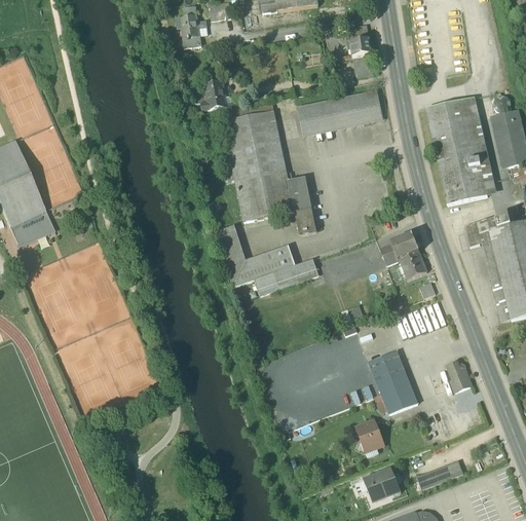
[(223,0),(210,2),(212,17),(232,14),(230,0),(223,0)]
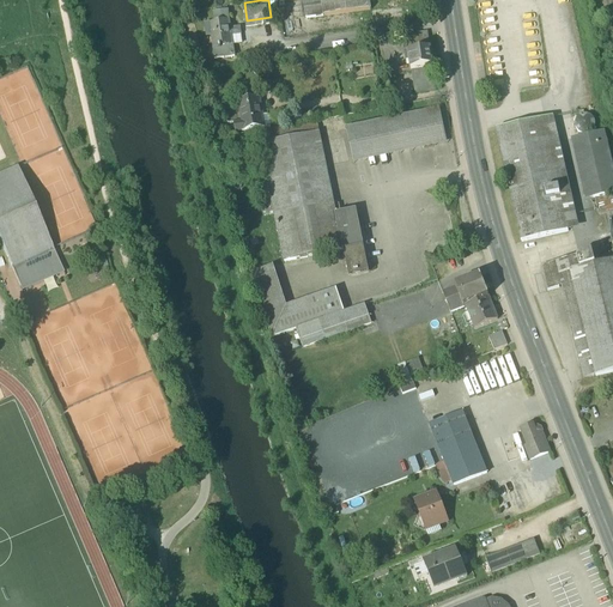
[(303,0),(305,13),(371,5),(370,0),(303,0)]
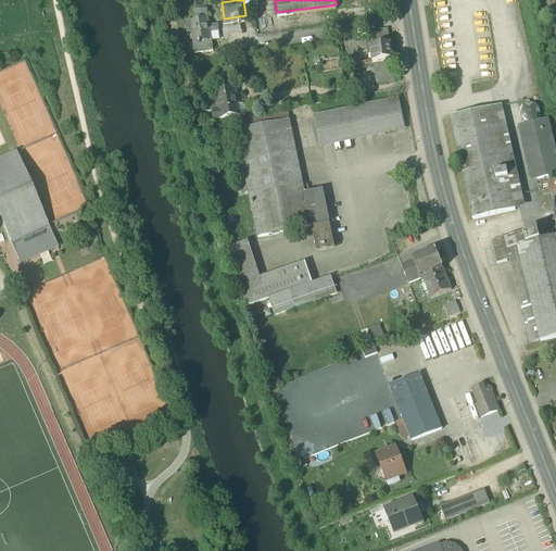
[(192,8),(193,16),(207,14),(206,5),(192,8)]
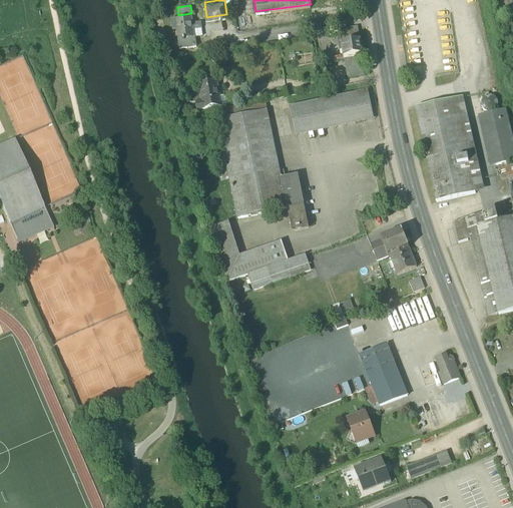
[(178,15),(175,15),(177,27),(178,35),(194,33),(192,21),(191,13),(178,15)]
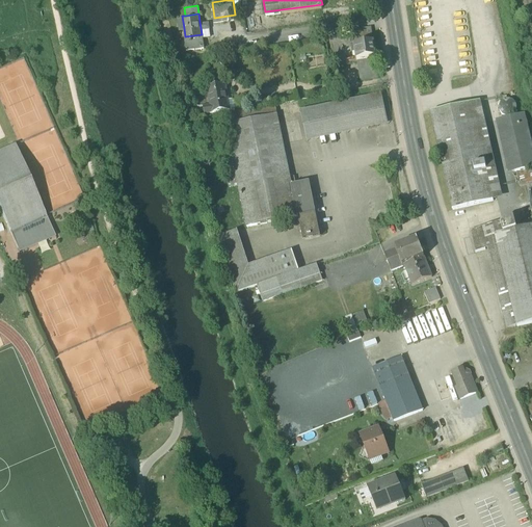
[(207,21),(200,22),(202,34),(209,33),(207,21)]
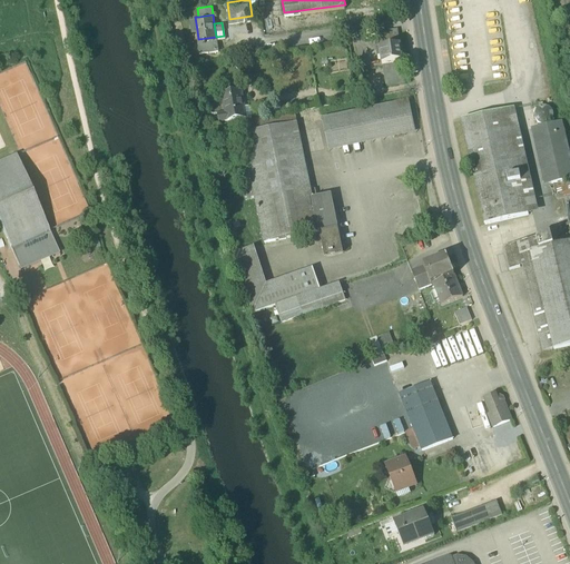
[(380,45),(400,41),(397,26),(377,29),(380,45)]
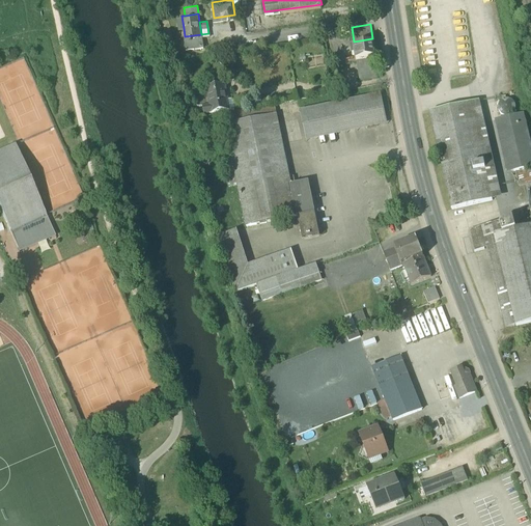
[(203,47),(201,34),(185,36),(187,49),(203,47)]
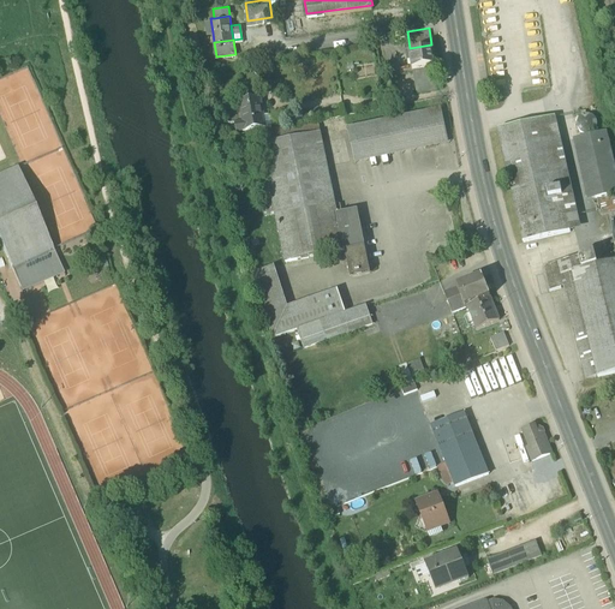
[(362,41),(344,43),(345,54),(363,52),(362,41)]
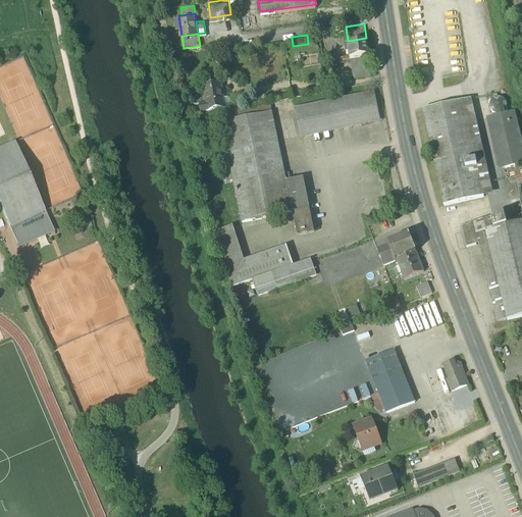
[(348,41),(344,41),(346,49),(348,48),(349,55),(350,55),(368,52),(366,38),(348,41)]
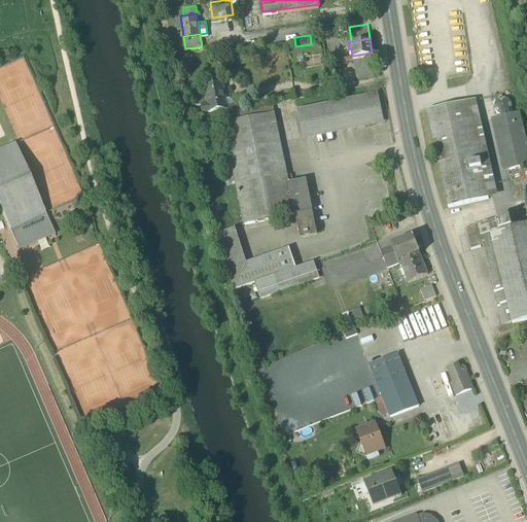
[(375,73),(372,53),(353,56),(356,76),(375,73)]
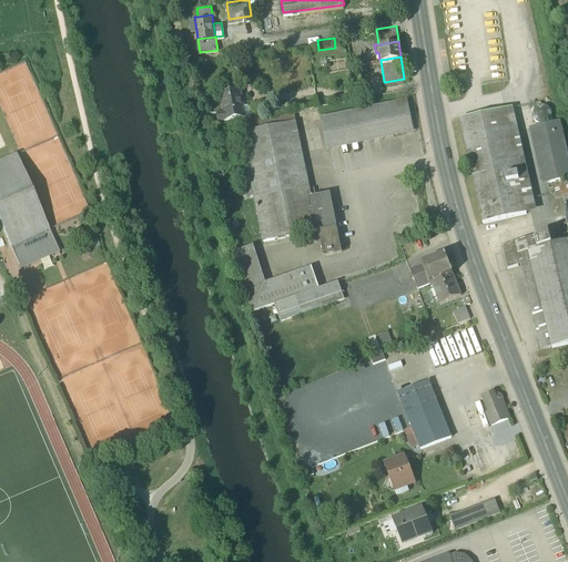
[(219,119),(226,118),(226,116),(246,113),(250,112),(252,112),(253,110),(253,108),(253,106),(252,105),(251,104),(249,103),(249,102),(244,103),(241,87),(220,90),(223,109),(216,110),(219,119)]
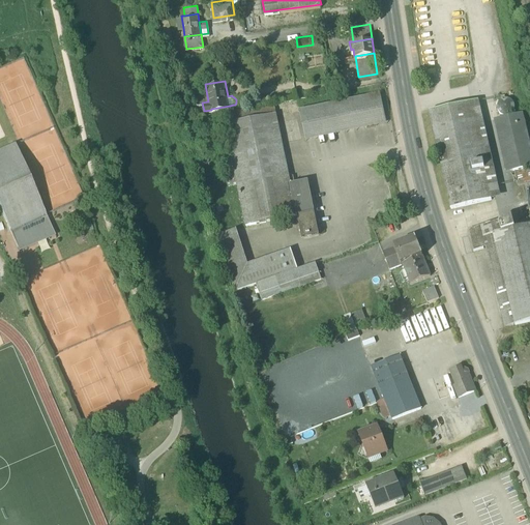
[(380,89),(299,107),(305,137),(387,119),(380,89)]
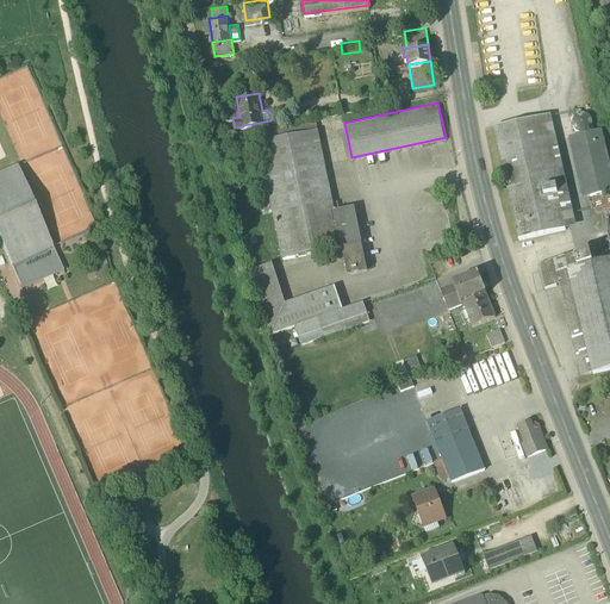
[(592,117),(590,112),(589,111),(586,111),(585,110),(582,110),(578,110),(574,113),(572,118),(573,123),(576,128),(580,129),(585,129),(590,126),(592,122),(592,117)]
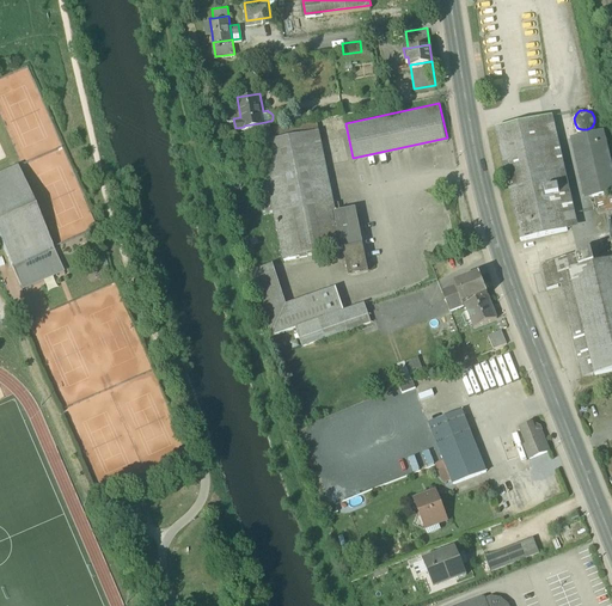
[(542,115),(568,226),(577,224),(552,112),(542,115)]
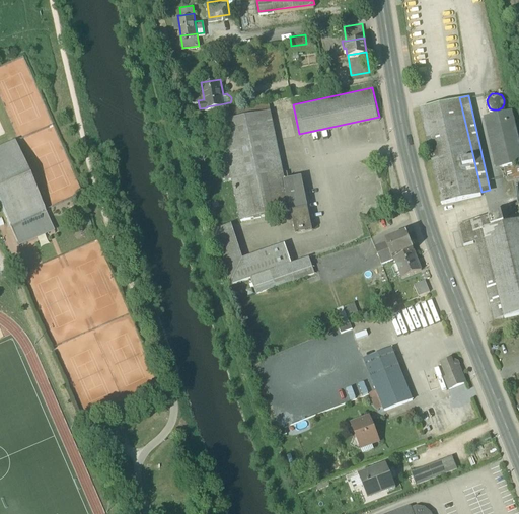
[(269,97),(218,107),(220,119),(271,107),(269,97)]
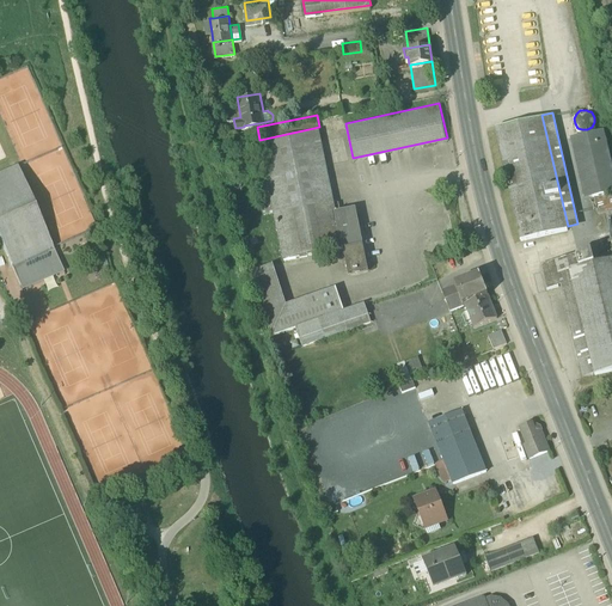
[(521,237),(568,226),(542,115),(495,124),(521,237)]
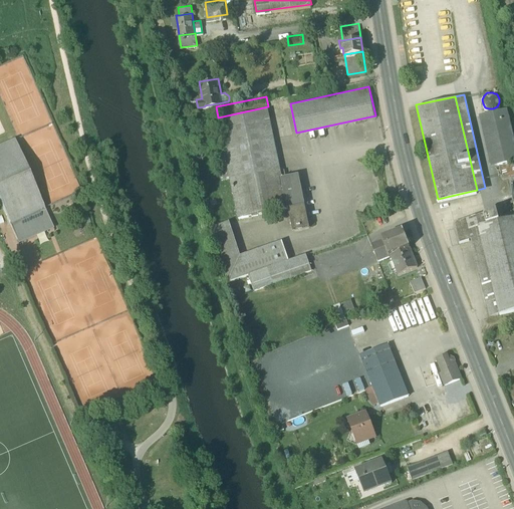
[(268,106),(218,117),(228,168),(230,176),(238,216),(288,206),(282,176),(268,106)]
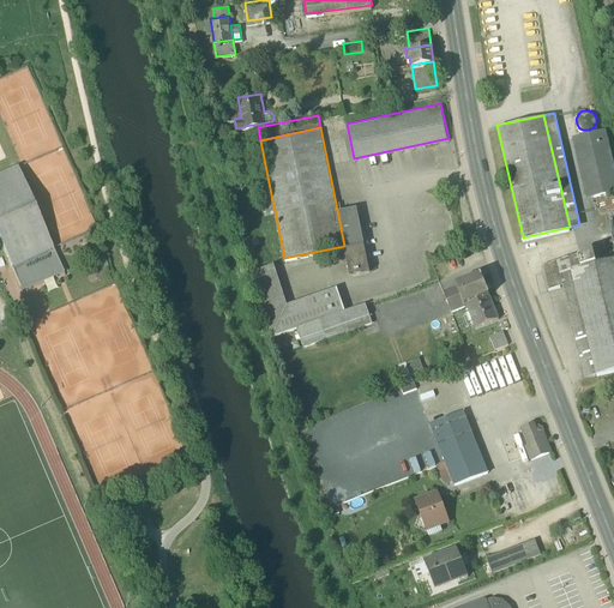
[(599,130),(579,133),(594,192),(613,187),(599,130)]
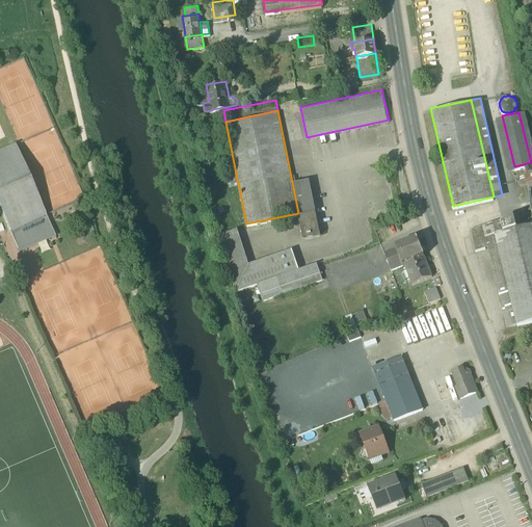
[(46,212),(15,141),(0,147),(0,205),(9,228),(46,212)]
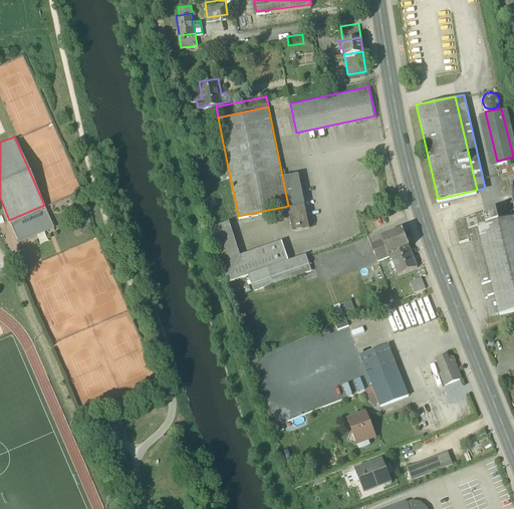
[(228,168),(220,169),(221,178),(230,176),(228,168)]
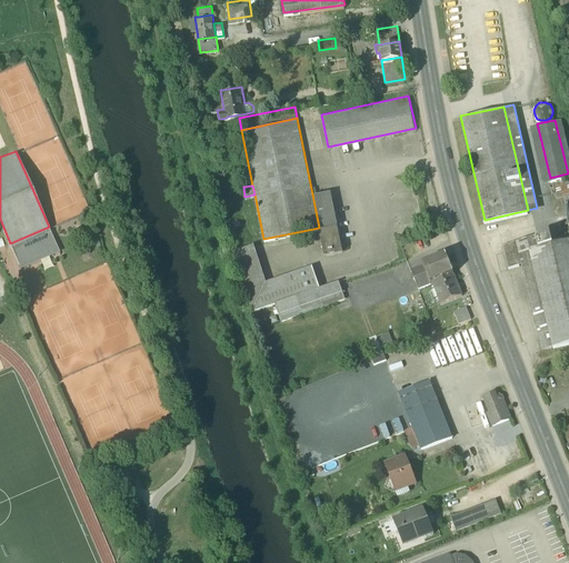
[(331,190),(312,194),(319,228),(329,225),(332,232),(339,231),(331,190)]
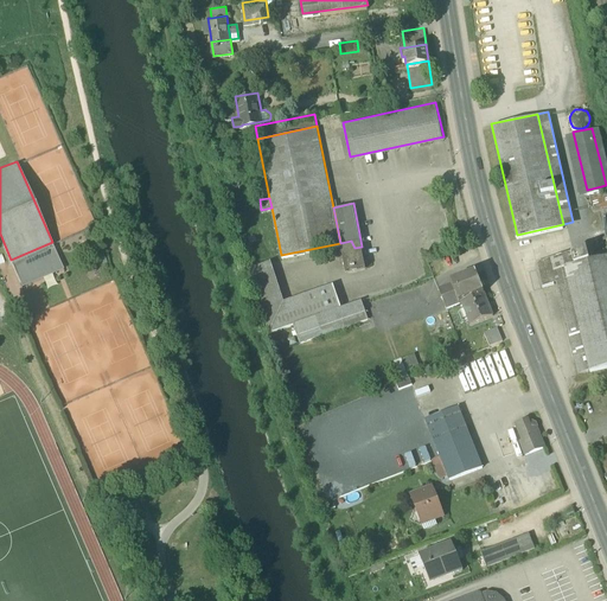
[(355,248),(351,241),(340,243),(346,270),(365,266),(362,247),(355,248)]
